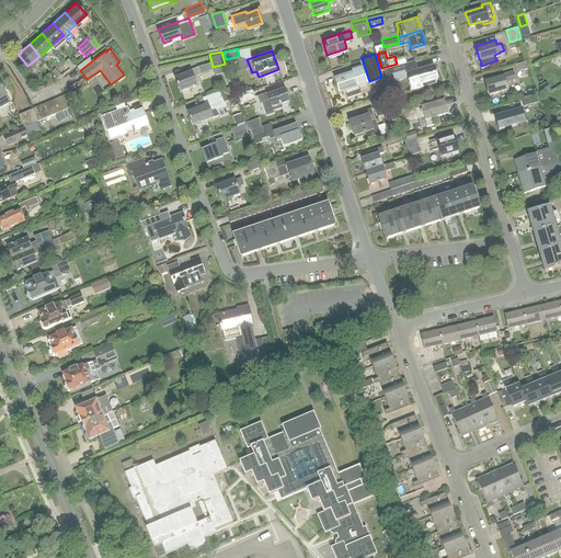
[(73,64),(67,57),(64,59),(70,66),(73,64)]
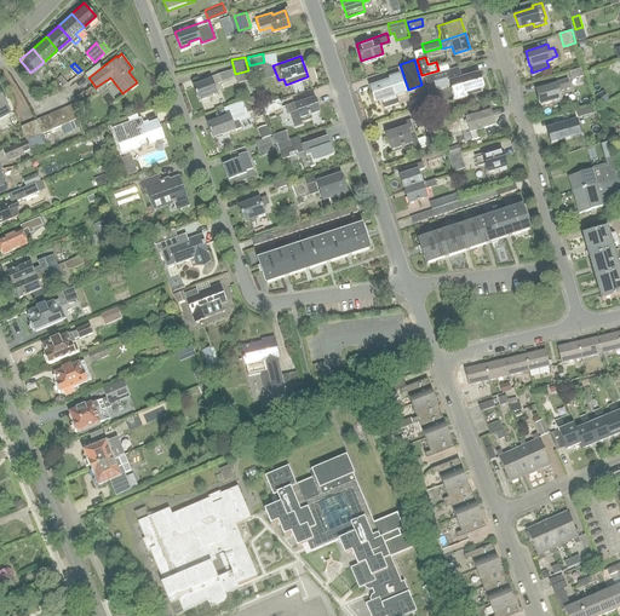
[(458,64),(424,75),(426,82),(434,80),(436,87),(449,84),(454,98),(466,95),(482,90),(481,86),(483,85),(478,69),(461,75),(458,64)]
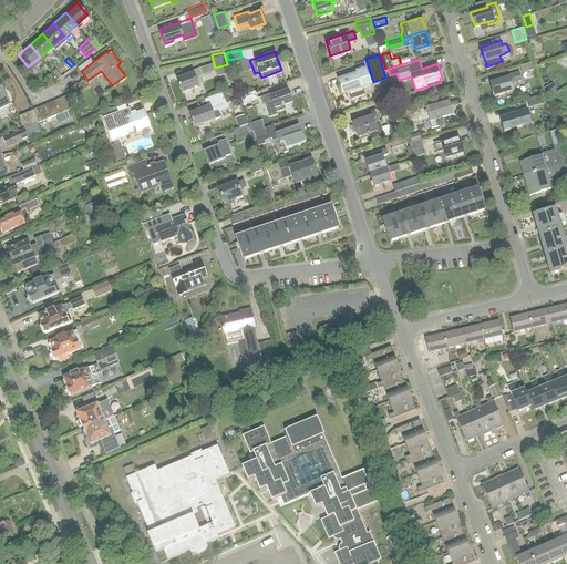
[(532,60),(519,63),(522,71),(533,68),(532,60)]
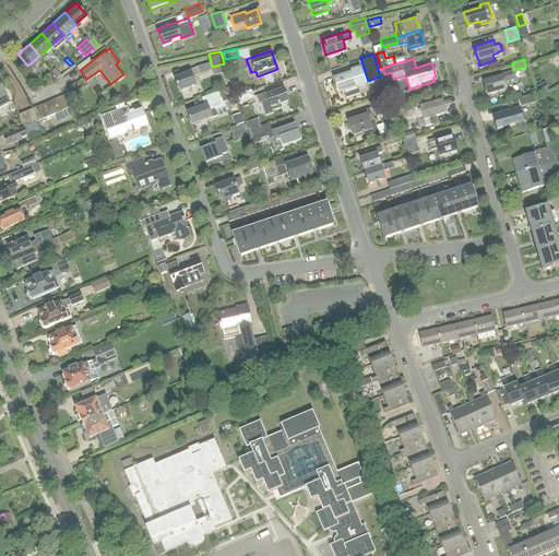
[(192,74),(200,71),(198,64),(187,69),(174,74),(179,89),(195,82),(192,74)]
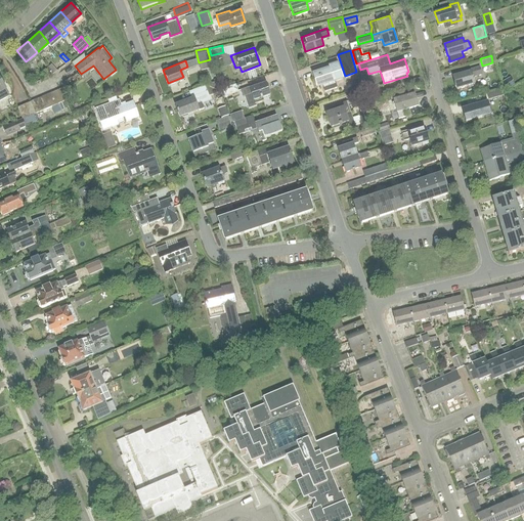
[(330,64),(312,71),(317,84),(322,83),(324,88),(337,84),(335,78),(342,76),(337,60),(329,63),(330,64)]
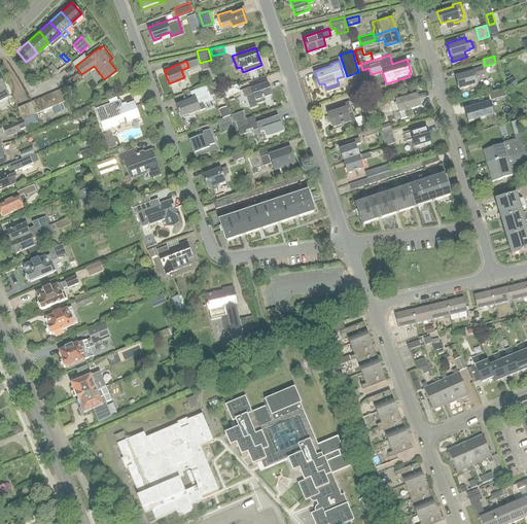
[(48,64),(54,70),(57,68),(51,62),(48,64)]
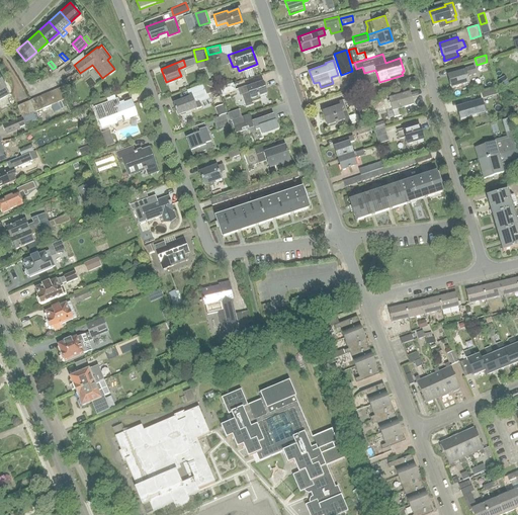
[(50,72),(53,69),(48,63),(45,66),(50,72)]
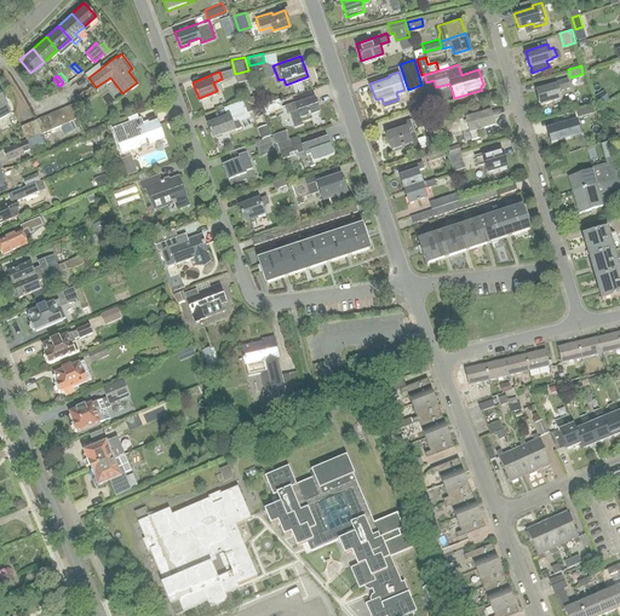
[(556,82),(535,88),(540,103),(562,96),(560,87),(570,85),(567,75),(555,79),(556,82)]
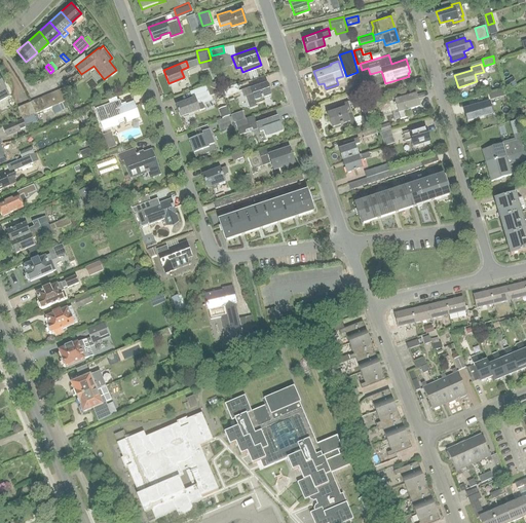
[(512,76),(504,80),(509,87),(516,83),(512,76)]
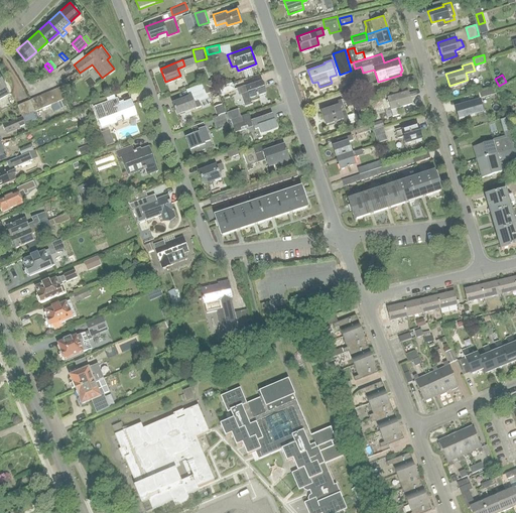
[(173,99),(178,112),(202,103),(200,98),(209,95),(207,91),(218,87),(214,77),(202,81),(205,87),(173,99)]
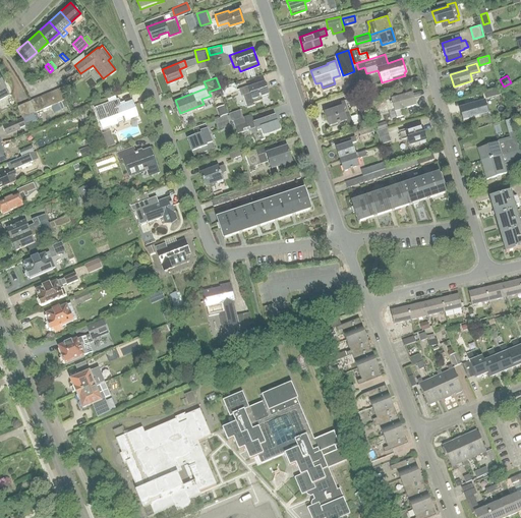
[(247,82),(238,87),(241,94),(242,93),(247,105),(254,102),(254,100),(263,98),(262,95),(269,93),(264,79),(248,85),(247,82)]
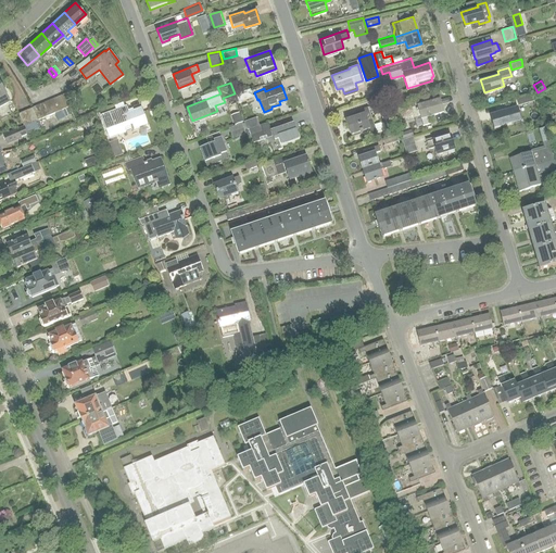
[(250,86),(235,91),(237,99),(252,93),(250,86)]
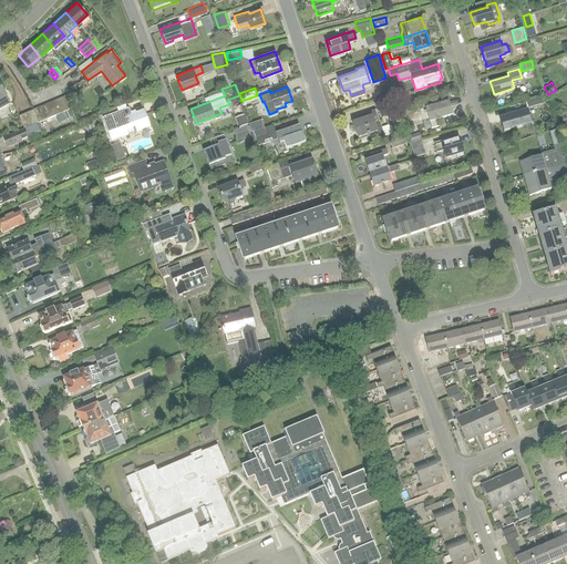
[(70,92),(63,94),(69,108),(75,104),(70,92)]
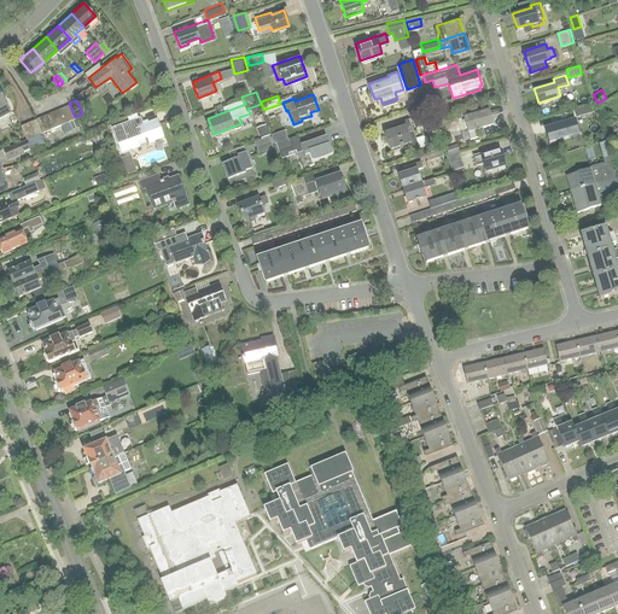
[(75,117),(69,103),(62,106),(68,120),(75,117)]
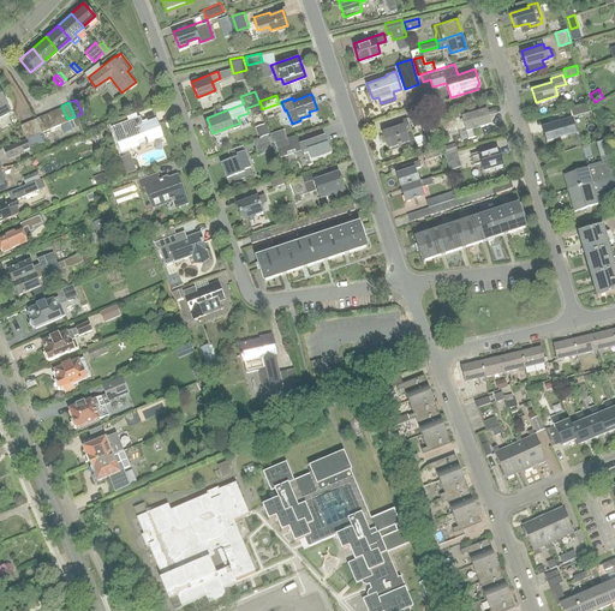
[(427,102),(413,106),(416,112),(428,108),(427,102)]
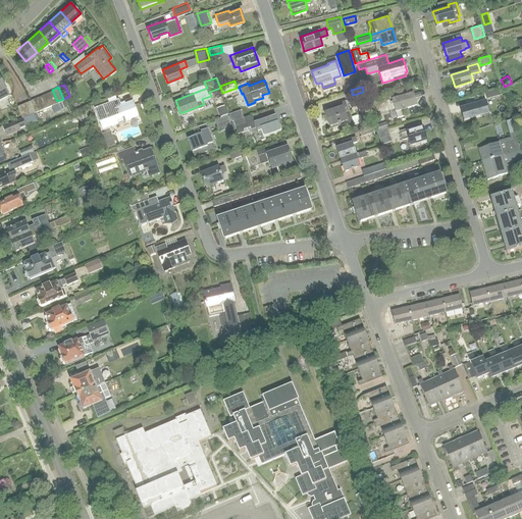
[(502,87),(486,91),(488,97),(503,93),(502,87)]
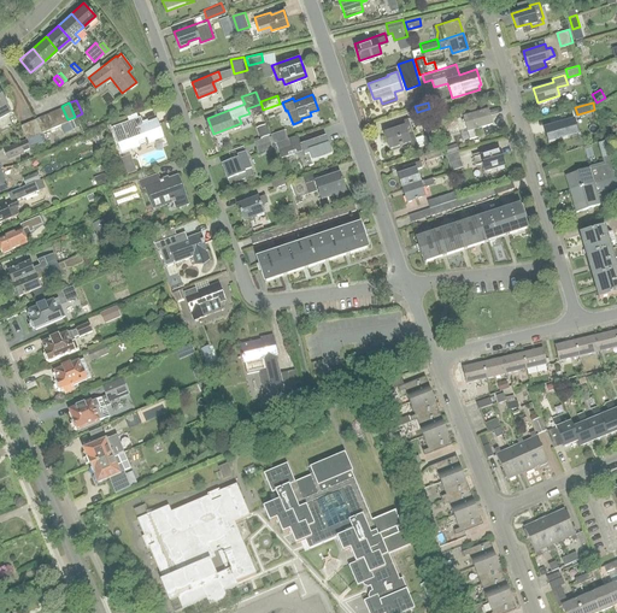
[(62,106),(56,108),(62,122),(68,119),(62,106)]
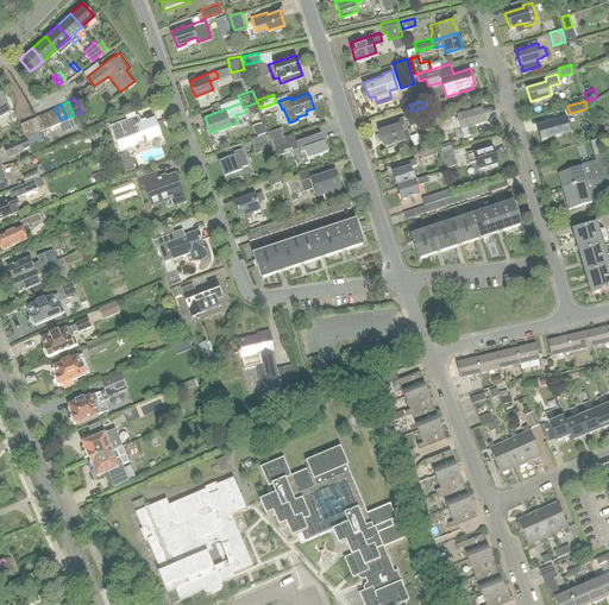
[(470,105),(456,109),(463,134),(471,132),(469,125),(485,120),(481,106),(471,108),(470,105)]
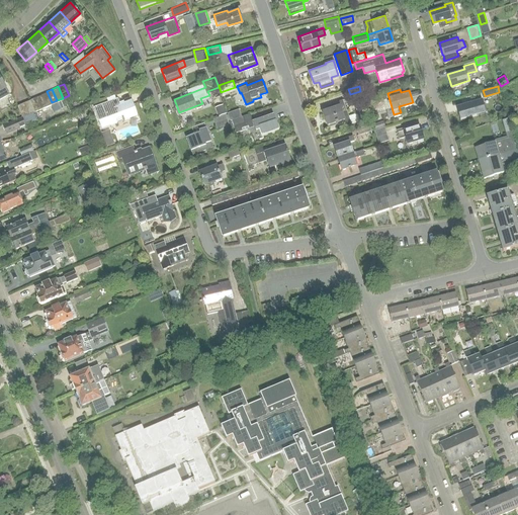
[(52,102),(47,91),(41,93),(47,105),(52,102)]
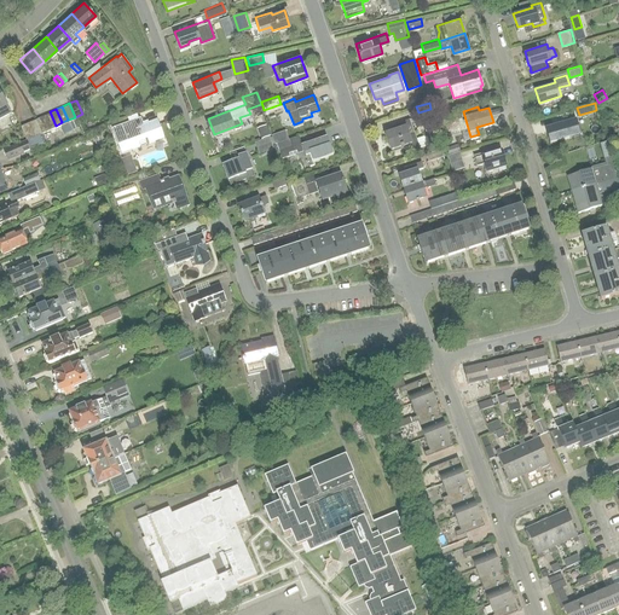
[(50,111),(42,115),(48,128),(56,126),(50,111)]
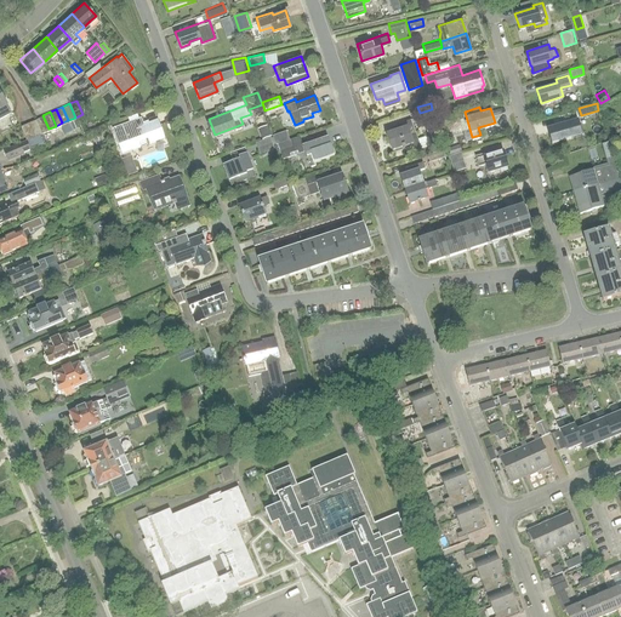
[(565,120),(548,125),(552,141),(580,133),(575,114),(565,118),(565,120)]
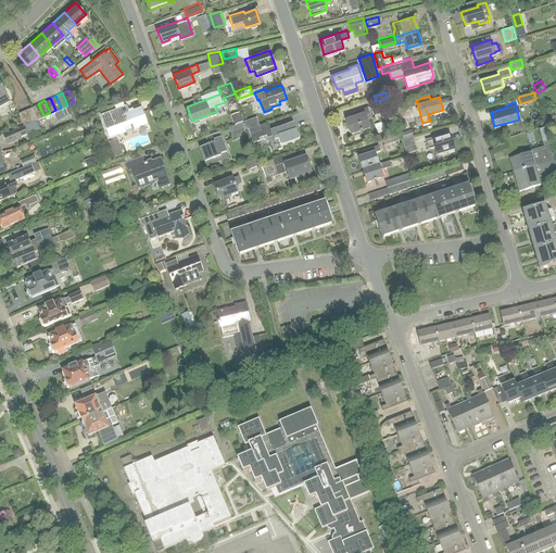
[(43,115),(38,103),(32,105),(37,118),(43,115)]
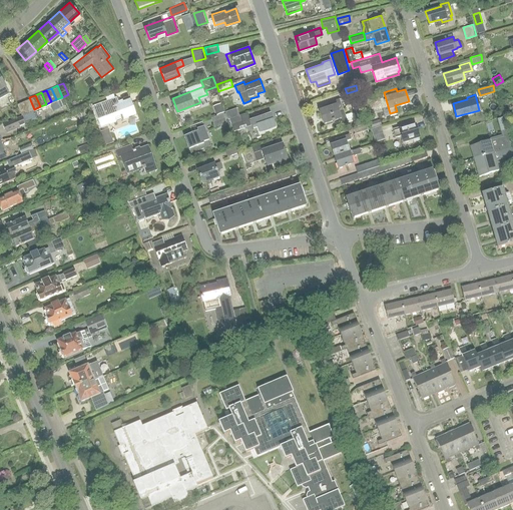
[(106,98),(92,104),(100,124),(135,111),(129,96),(114,102),(112,96),(106,98)]
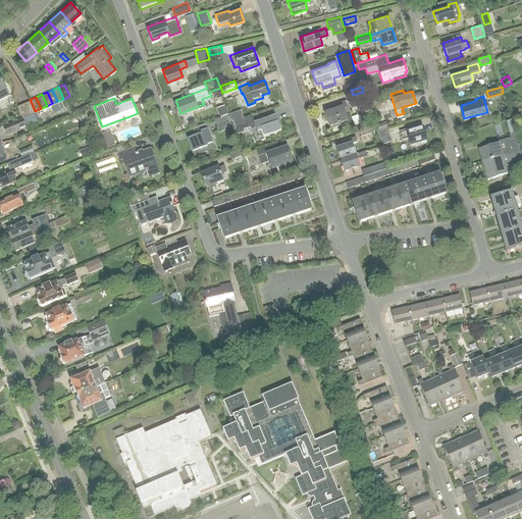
[(362,119),(360,112),(352,115),(346,98),(333,102),(334,106),(324,109),(329,124),(341,120),(343,126),(362,119)]
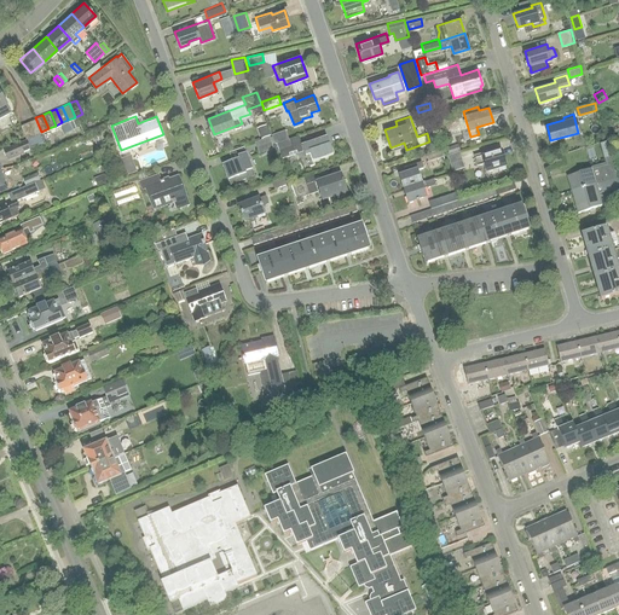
[(34,134),(41,132),(35,117),(28,121),(34,134)]
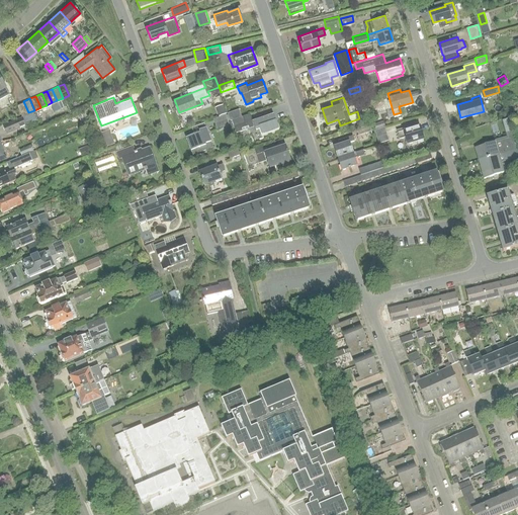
[(21,115),(28,112),(23,101),(16,104),(21,115)]
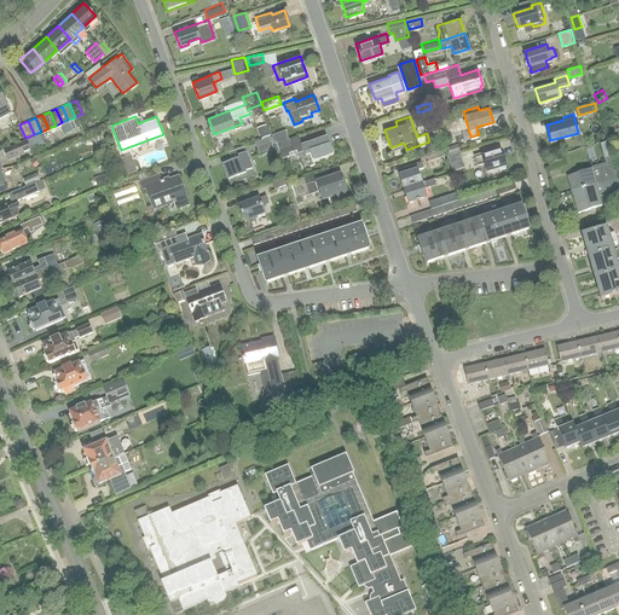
[(271,133),(266,122),(259,125),(262,135),(271,133)]
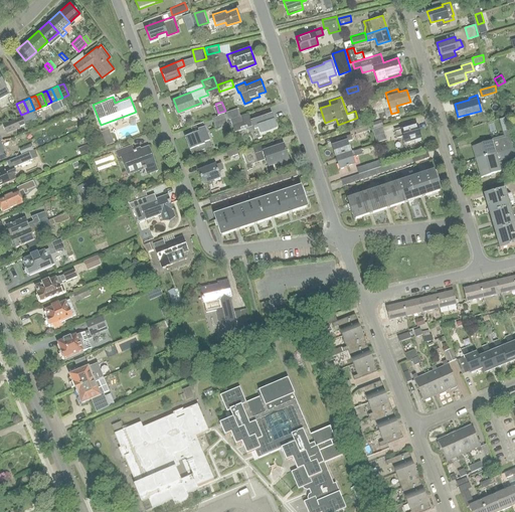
[(89,117),(83,107),(78,109),(82,120),(89,117)]
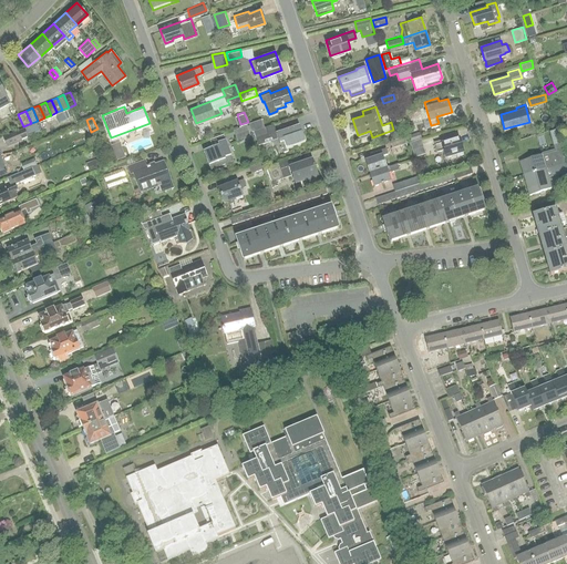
[(247,122),(234,127),(238,139),(251,133),(247,122)]
